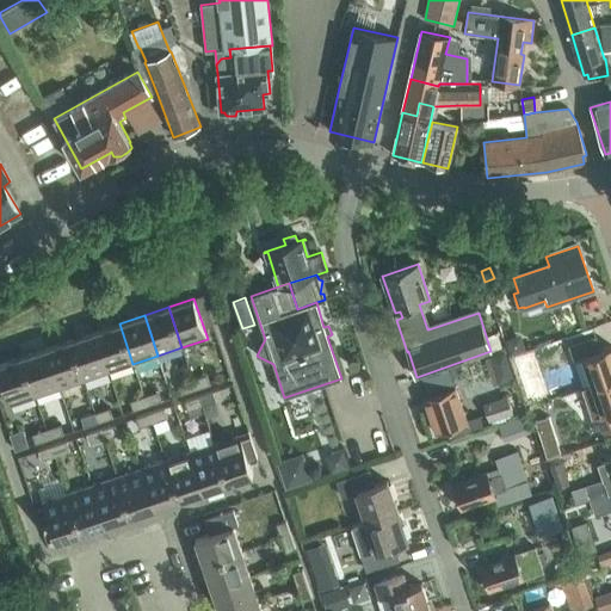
[(119,323),(96,332),(109,372),(133,364),(119,323)]
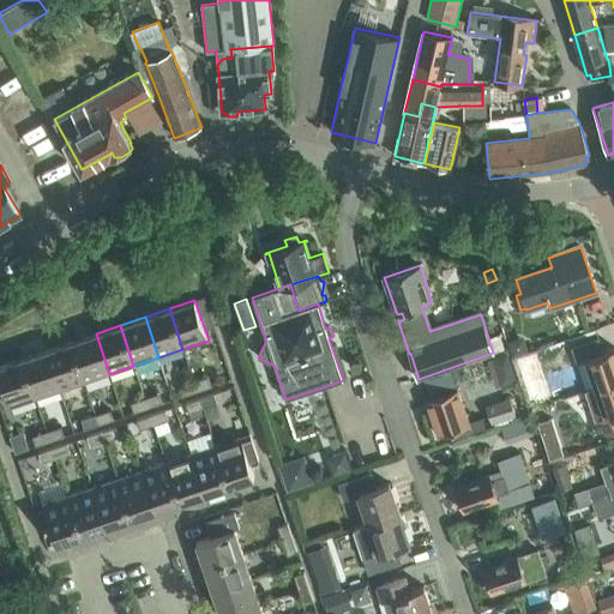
[(96,333),(71,342),(85,383),(109,374),(96,333)]
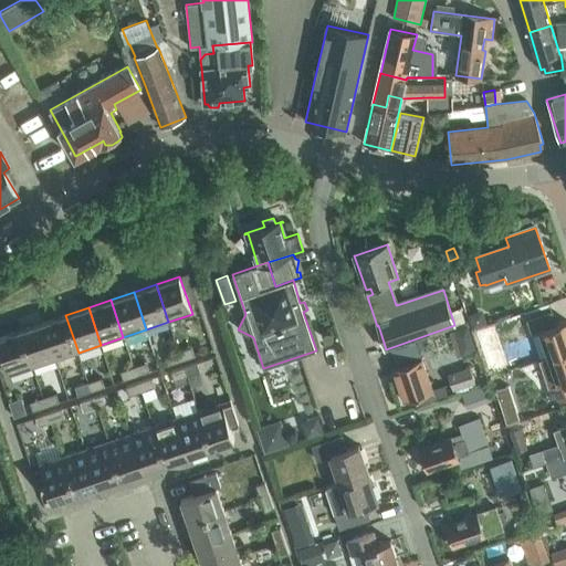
[(540,331),(548,357),(565,352),(565,321),(556,325),(552,312),(527,321),(532,334),(540,331)]
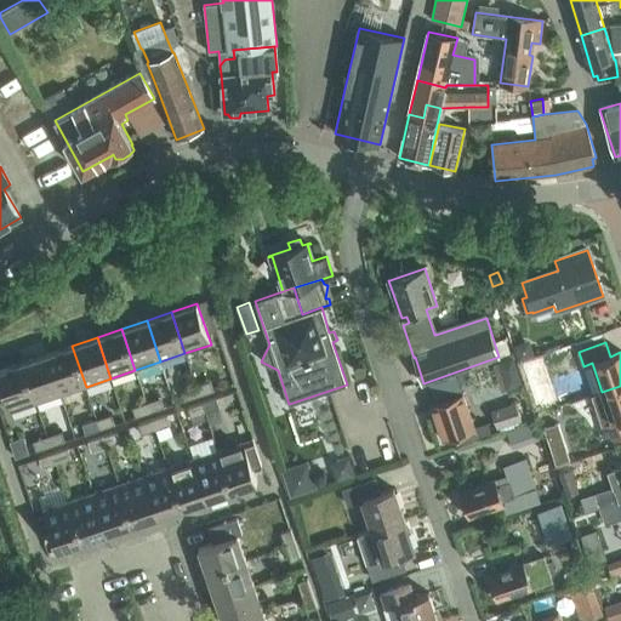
[(72,346),(47,354),(61,394),(86,387),(72,346)]
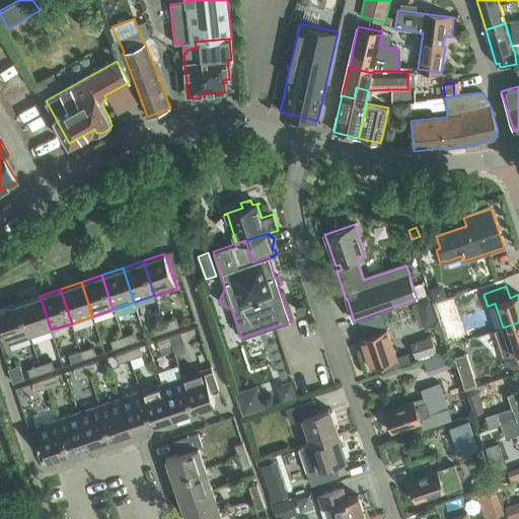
[(40,296),(18,303),(30,337),(51,329),(40,296)]
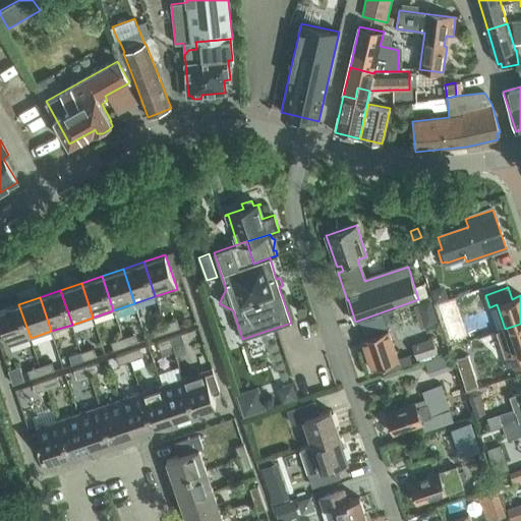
[(31,338),(18,304),(0,310),(0,320),(9,346),(31,338)]
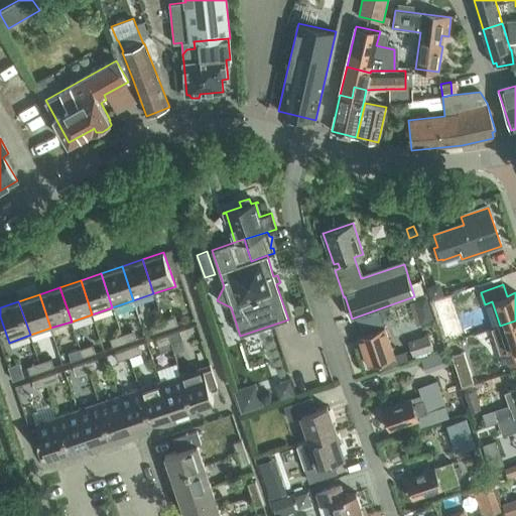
[(175,316),(163,320),(166,330),(177,326),(175,316)]
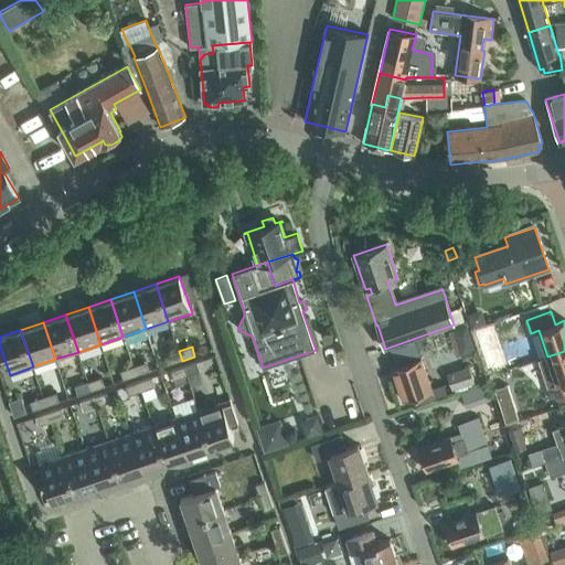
[(535,361),(531,349),(514,354),(519,368),(535,361)]
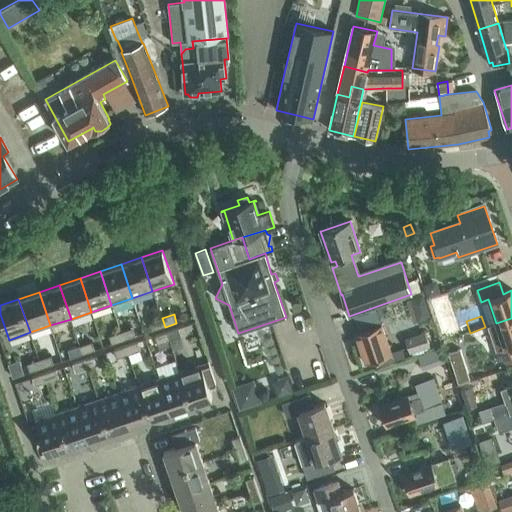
[(165,327),(162,318),(150,322),(153,331),(165,327)]
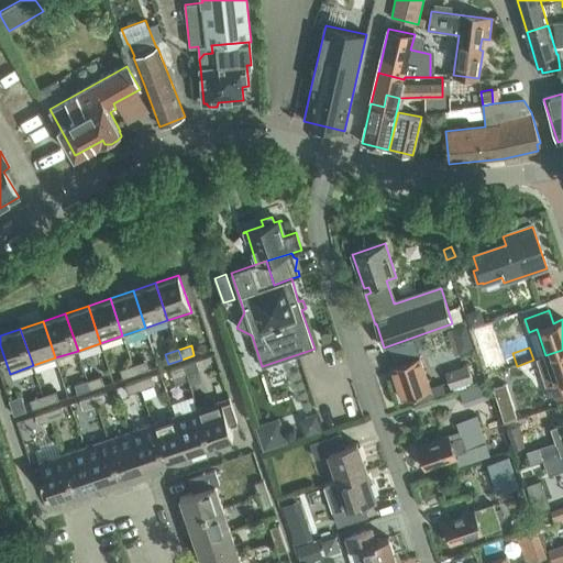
[(562,350),(545,355),(555,383),(547,385),(551,398),(562,394),(562,350)]
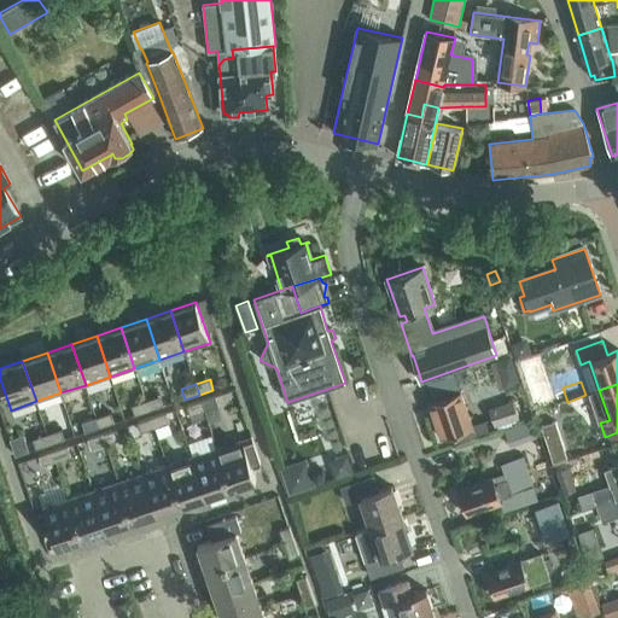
[(441,438),(452,435),(454,442),(476,436),(461,392),(429,403),(441,438)]
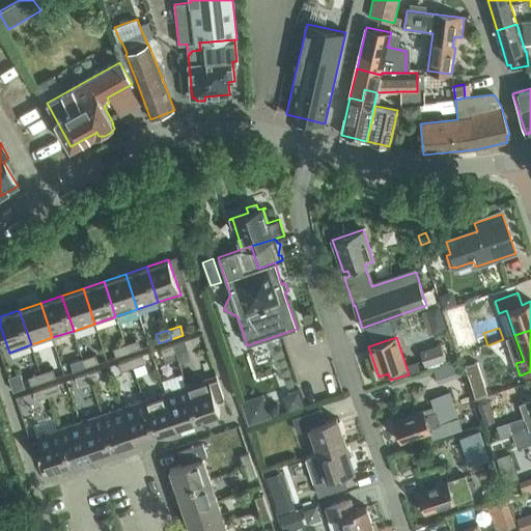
[(138,340),(126,344),(129,353),(141,348),(138,340)]
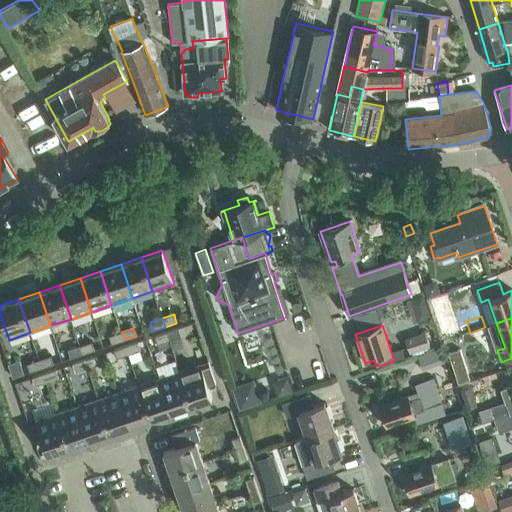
[(178,328),(166,332),(169,341),(181,337),(178,328)]
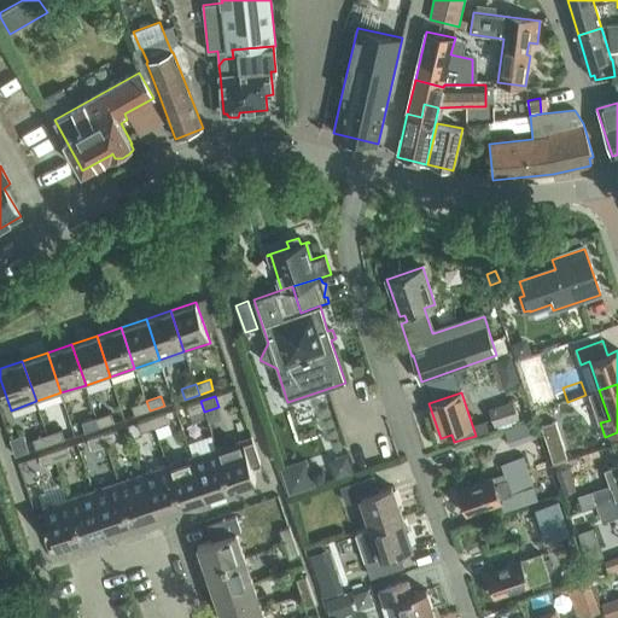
[(150,410),(146,401),(132,406),(135,415),(150,410)]
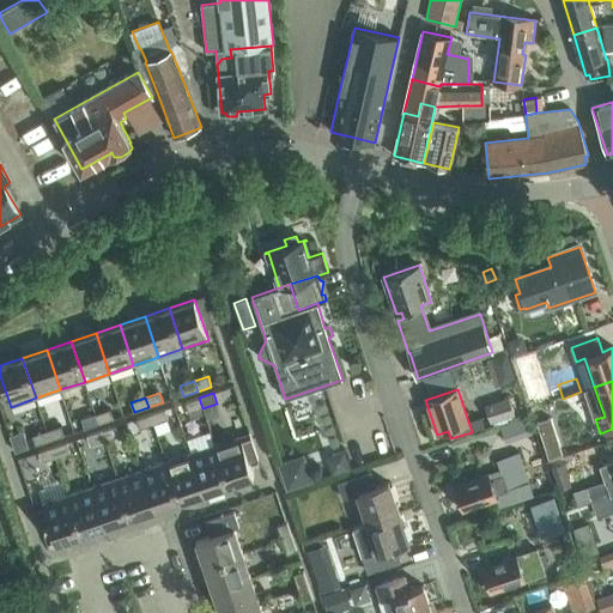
[(202,408),(199,398),(184,402),(188,413),(202,408)]
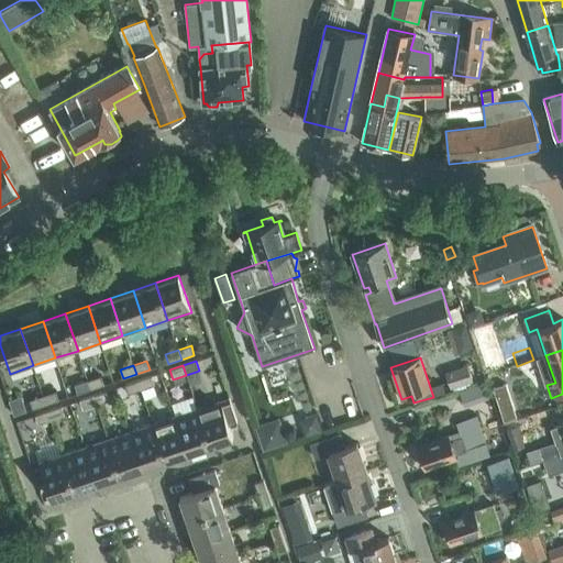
[(467,365),(445,373),(451,388),(473,382),(467,365)]
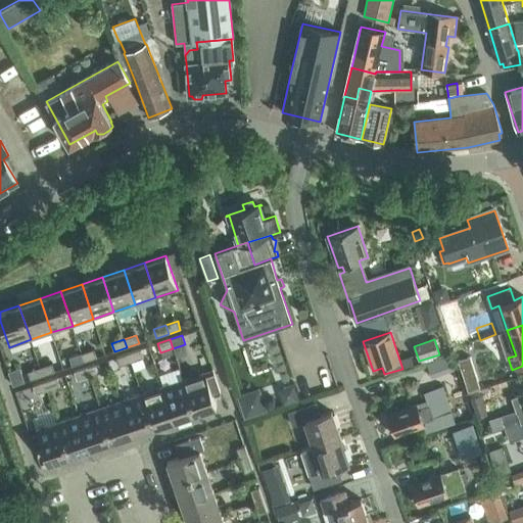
[(94,349),(82,353),(85,362),(97,358),(94,349)]
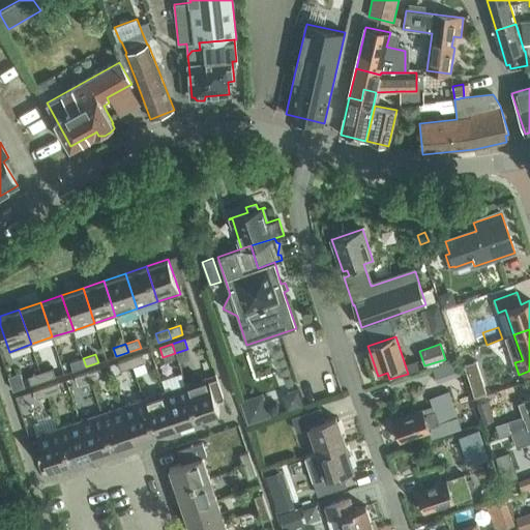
[(142,354),(130,358),(133,367),(145,362),(142,354)]
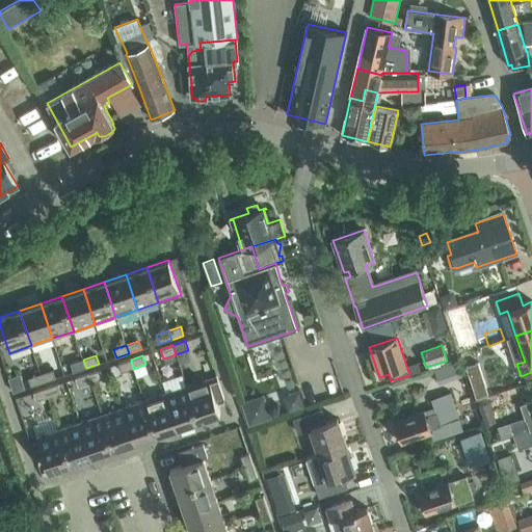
[(86,368),(83,360),(71,364),(74,372),(86,368)]
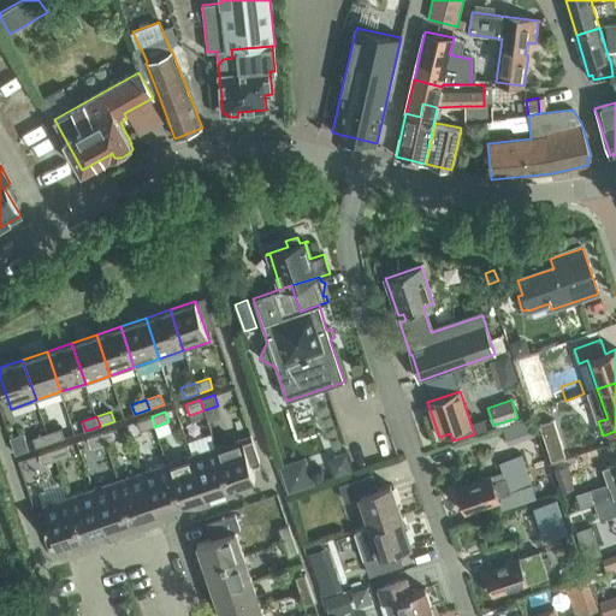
[(154,427),(152,416),(137,421),(140,432),(154,427)]
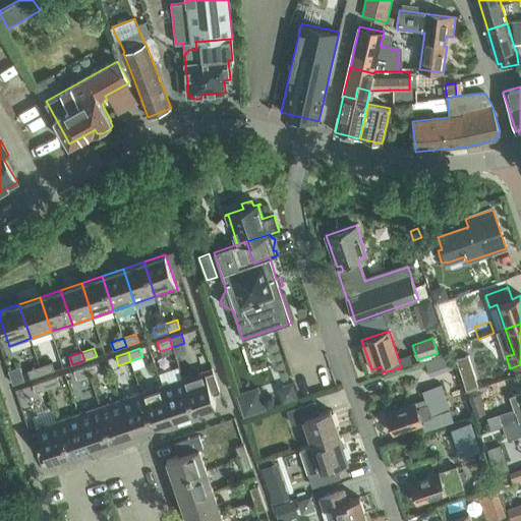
[(447,354),(426,361),(430,372),(451,365),(447,354)]
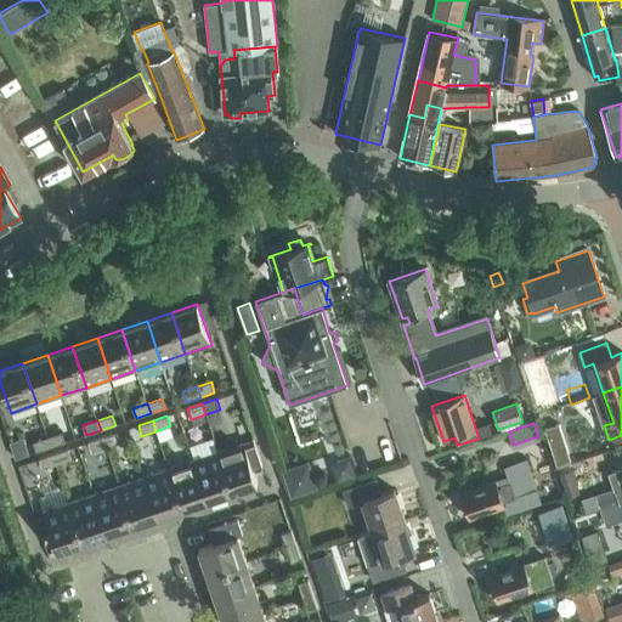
[(62,433),(47,437),(51,447),(66,442),(62,433)]
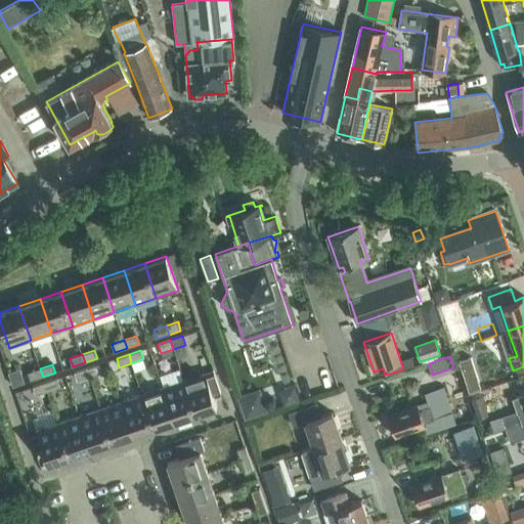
[(99,364),(87,368),(89,377),(101,373),(99,364)]
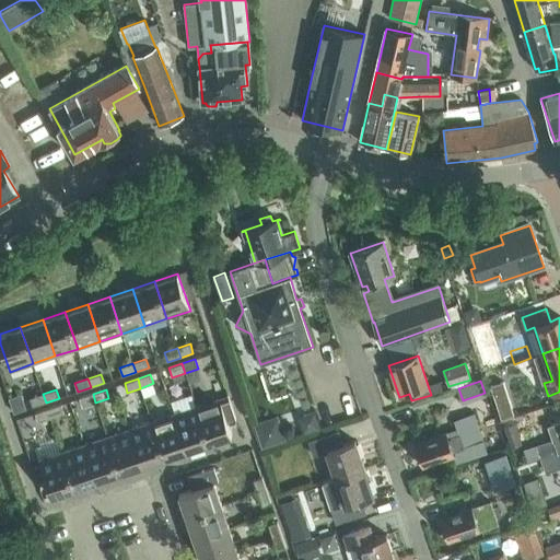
[(46,403),(43,394),(30,398),(33,407),(46,403)]
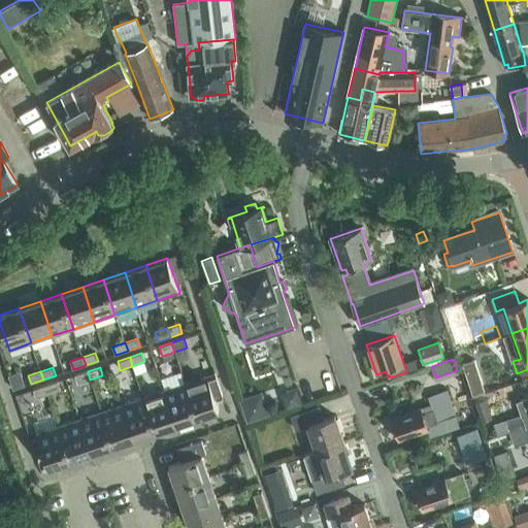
[(90,380),(88,371),(75,375),(78,384),(90,380)]
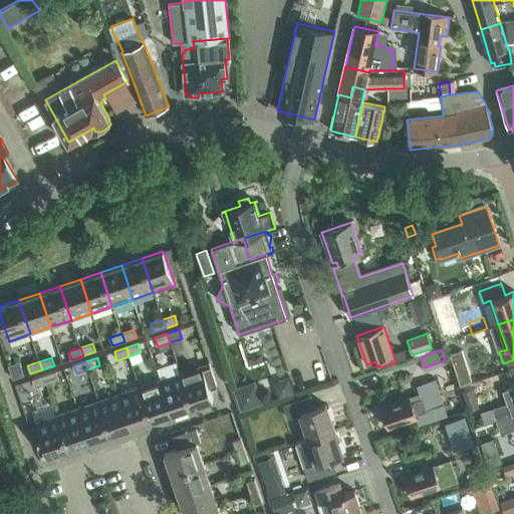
[(469,362),(454,367),(459,382),(474,377),(469,362)]
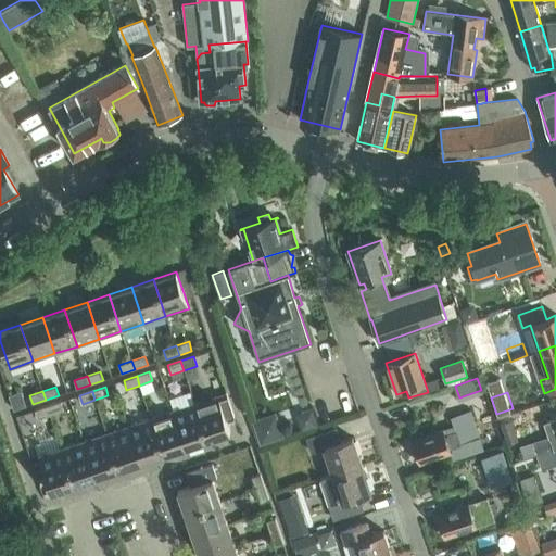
[(218,396),(196,404),(207,440),(230,432),(226,420),(235,417),(227,393),(218,396)]
